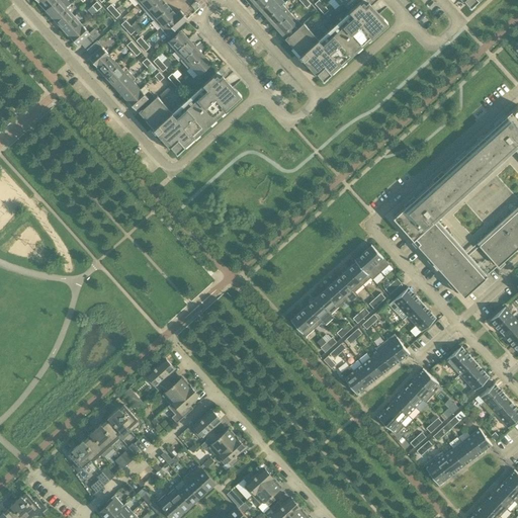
[(58,0),(40,0),(38,2),(47,10),(58,0)]
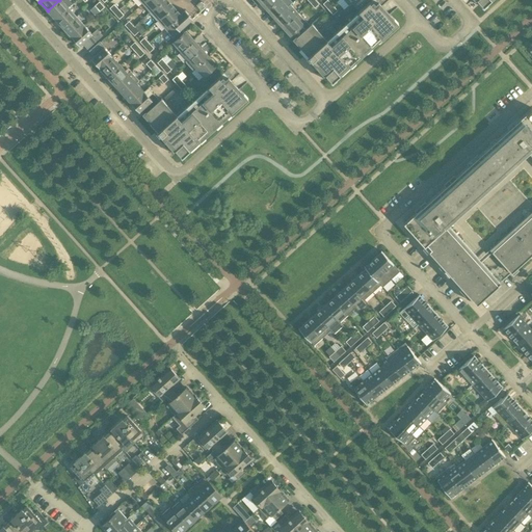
[(61,0),(59,0),(48,10),(56,20),(69,7),(61,0)]
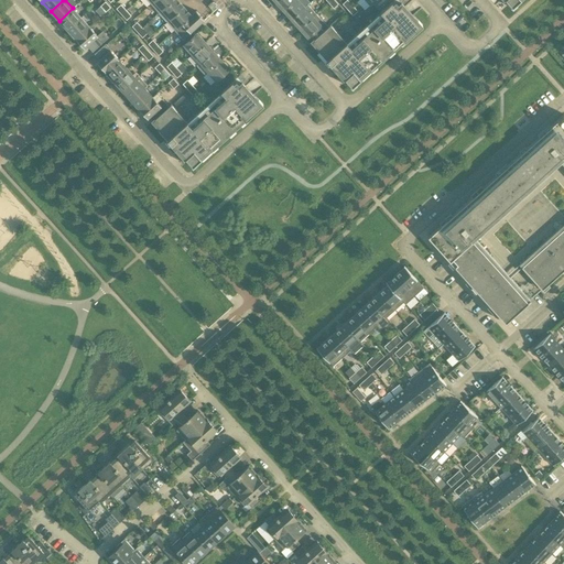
[(173,0),(155,0),(151,4),(159,13),(173,0)]
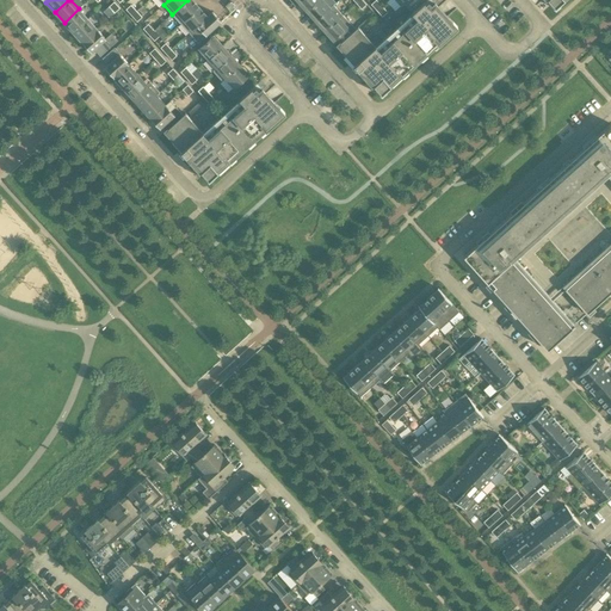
[(191,0),(187,0),(172,14),(181,24),(198,7),(191,0)]
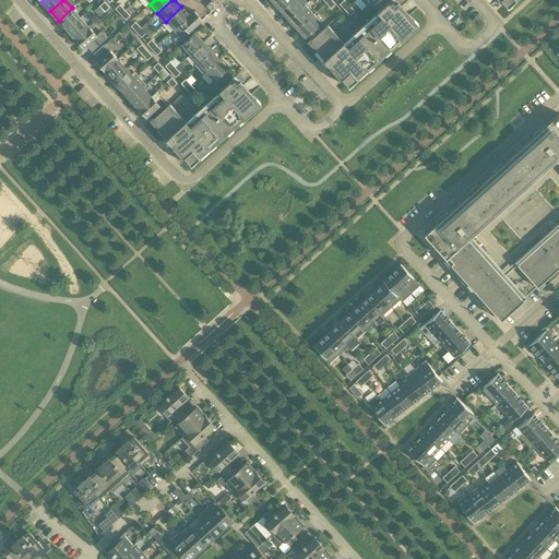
[(275,0),(274,2),(282,11),(293,0),(275,0)]
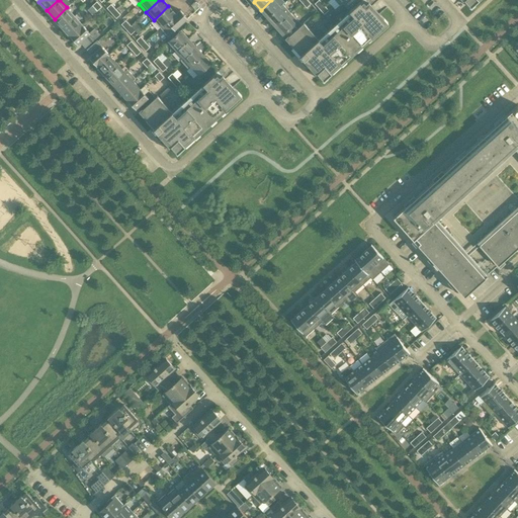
[(280,7),(283,4),(285,2),(282,0),(271,0),(261,10),(268,18),(280,7)]
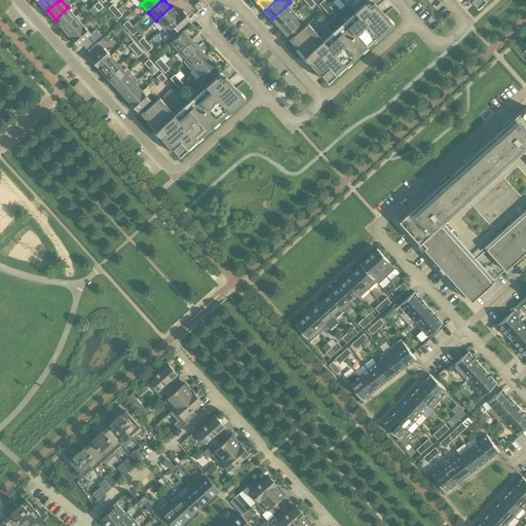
[(367,0),(357,9),(323,39),(308,24),(306,26),(293,37),(291,39),(306,55),(302,59),(306,63),(310,67),(313,64),(329,80),(392,23),(371,0),(367,0)]
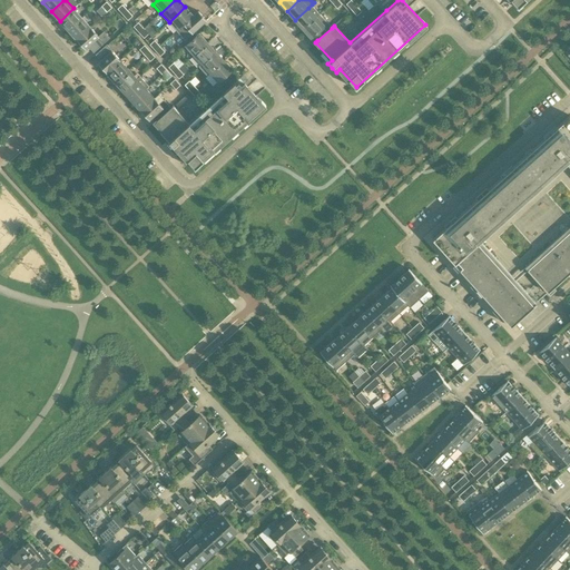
[(352,10),(356,6),(351,0),(346,5),(352,10)]
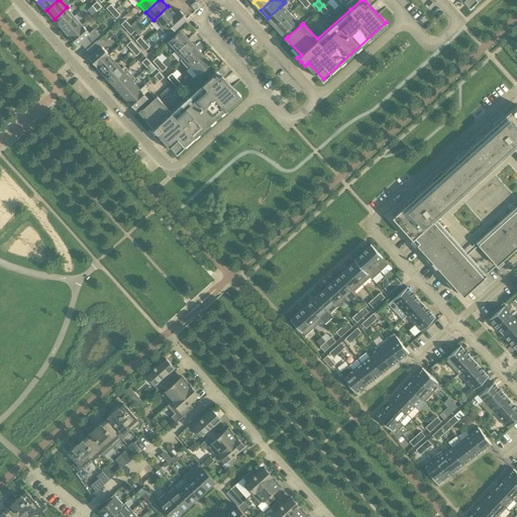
[(344,2),(350,9),(360,0),(334,0),(339,6),(344,2)]
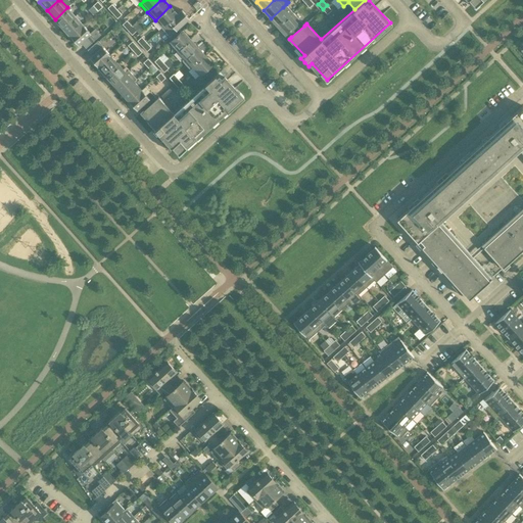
[(199,9),(199,10),(201,8),(202,6),(201,4),(200,2),(199,3),(198,1),(197,2),(195,5),(194,6),(198,10),(199,9)]
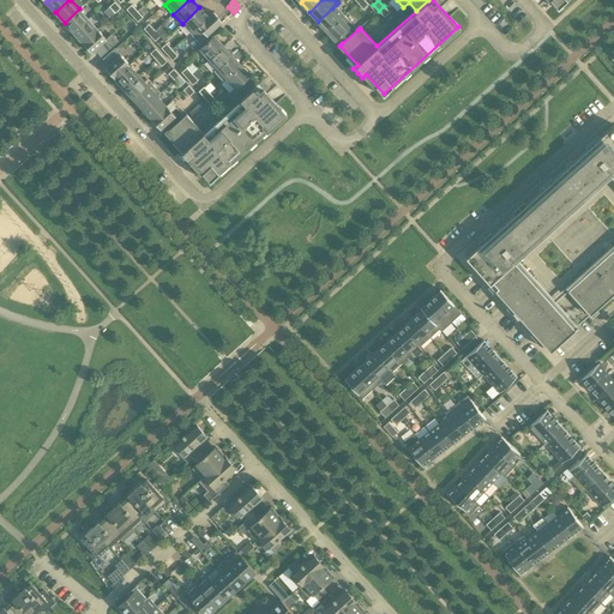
[(120,8),(115,2),(110,6),(115,13),(120,8)]
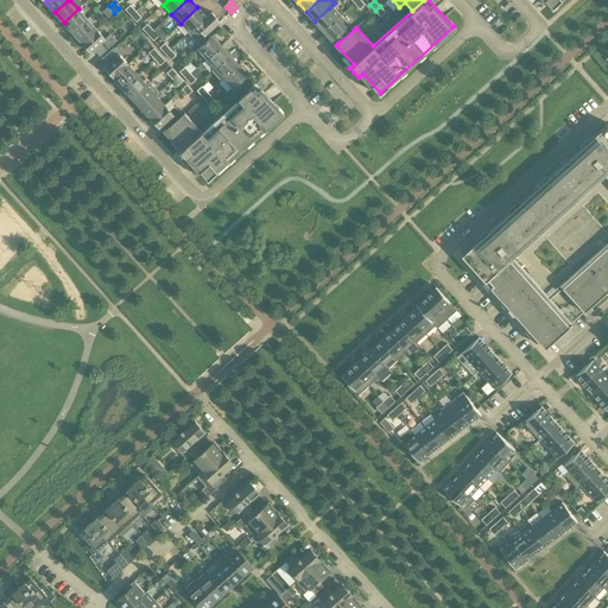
[(131,16),(137,11),(131,5),(126,10),(131,16)]
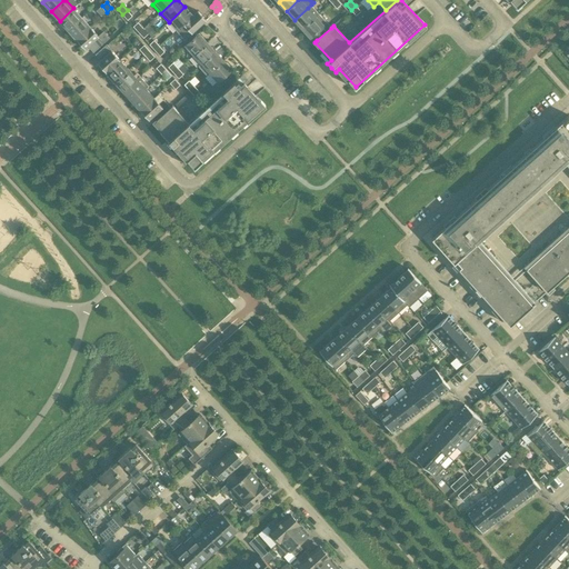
[(308,8),(295,20),(302,29),(319,13),(311,5),(308,8)]
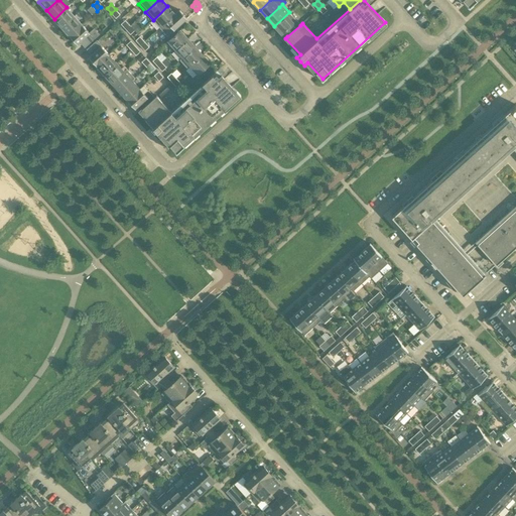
[(328,10),(323,5),(318,9),(323,14),(328,10)]
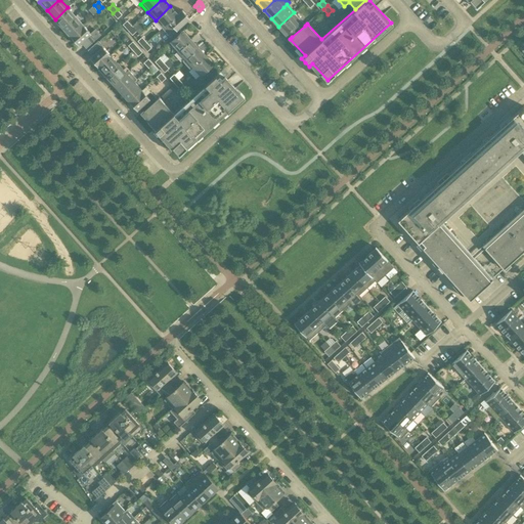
[(177,14),(170,6),(156,20),(163,29),(178,14),(177,14)]
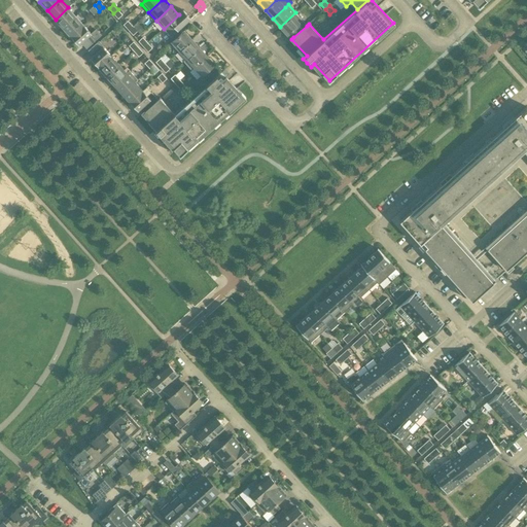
[(68,7),(56,20),(63,28),(76,16),(68,7)]
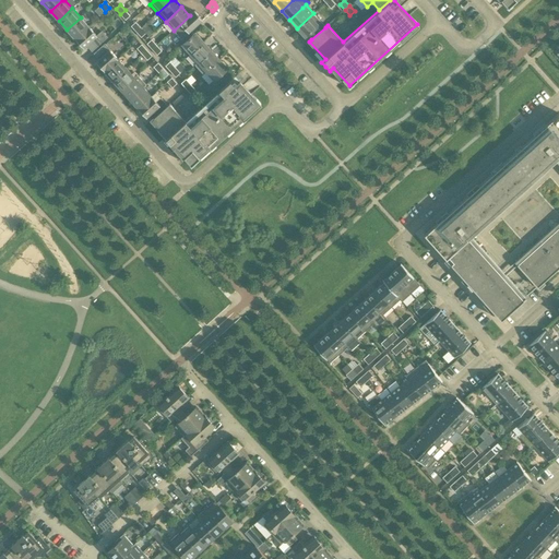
[(126,10),(120,14),(126,20),(130,15),(126,10)]
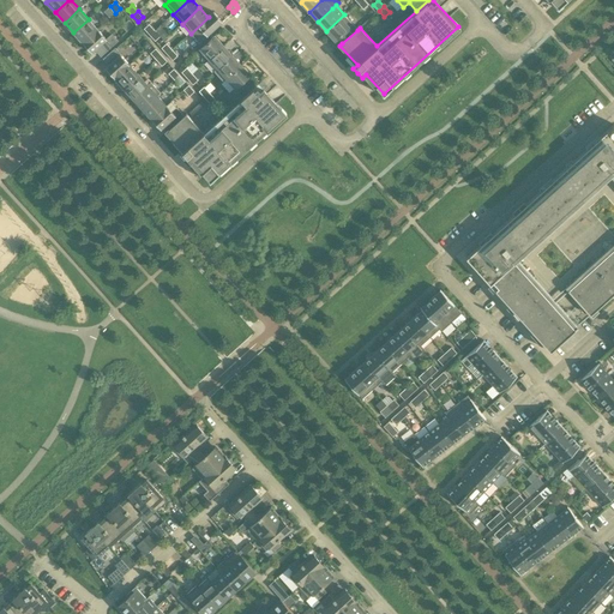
[(208,17),(209,17),(191,34),(199,43),(223,22),(214,12),(208,17)]
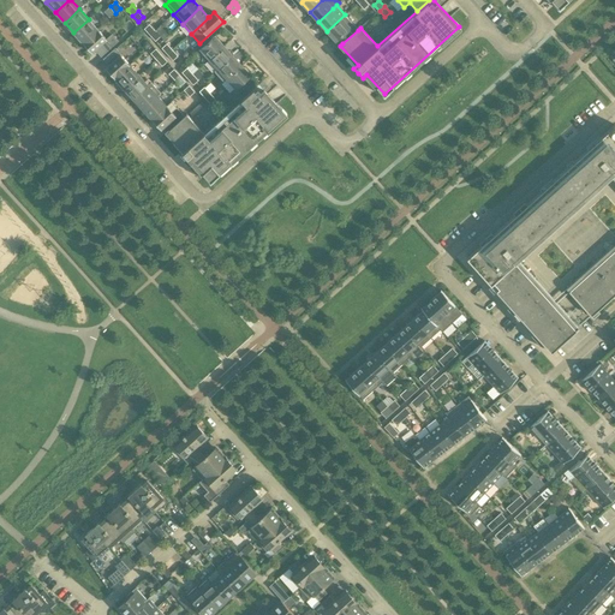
[(339,39),(342,43),(358,30),(345,15),(327,31),(336,41),(339,39)]
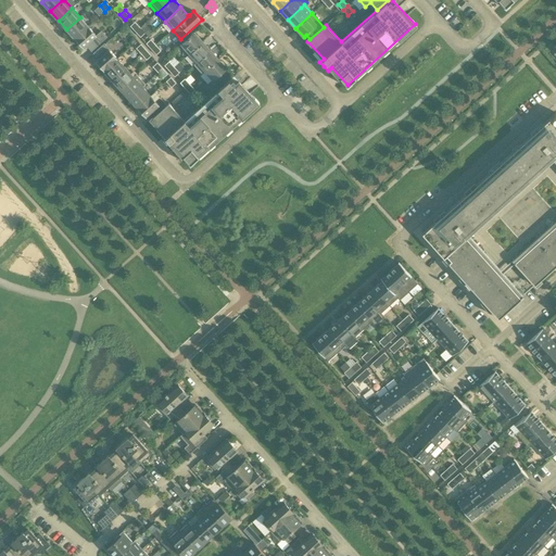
[(80,17),(66,29),(75,39),(88,26),(80,17)]
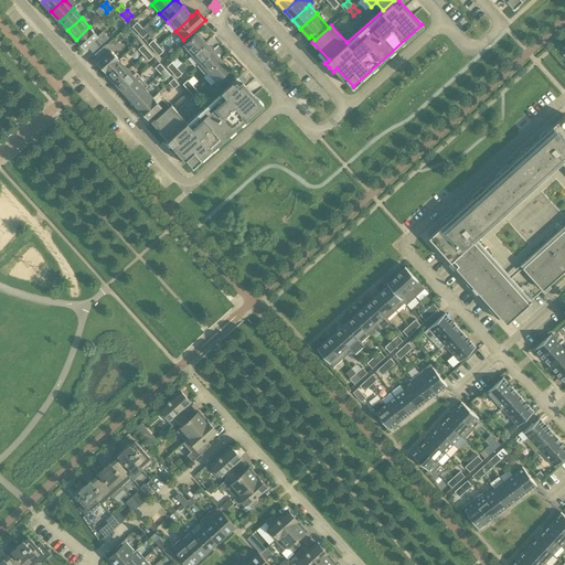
[(138,32),(142,28),(137,22),(132,27),(138,32)]
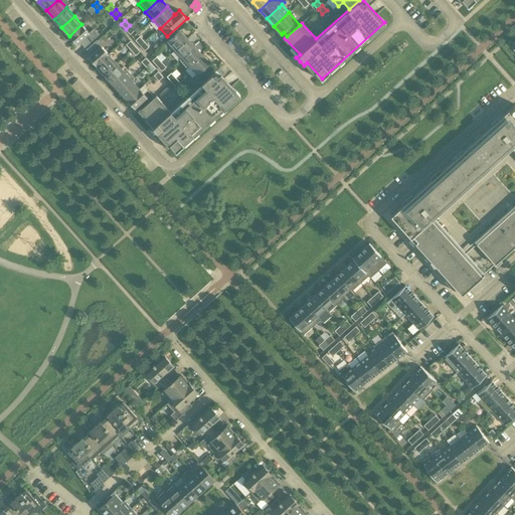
[(81,24),(69,36),(77,44),(80,42),(84,46),(99,34),(94,29),(90,33),(81,24)]
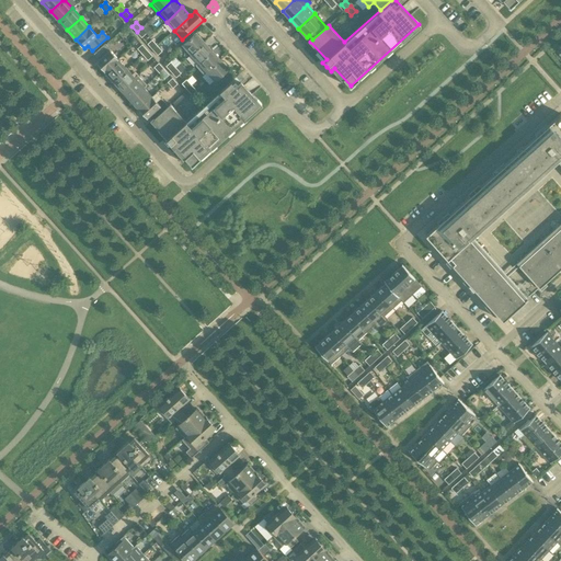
[(141,27),(137,32),(141,37),(147,33),(141,27)]
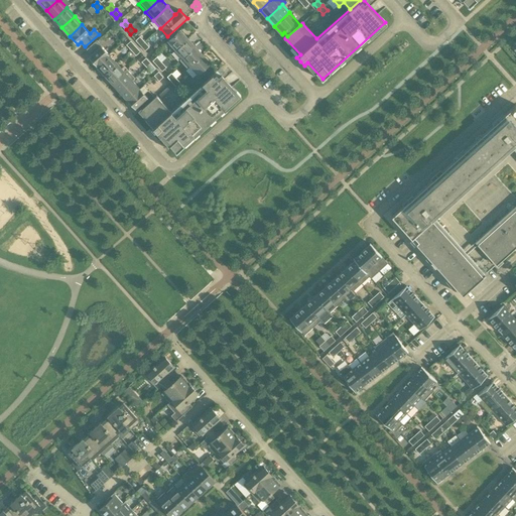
[(175,49),(188,38),(180,30),(168,41),(175,49)]
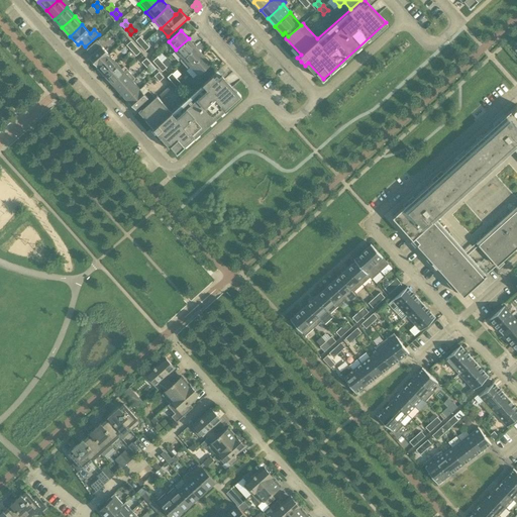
[(140,45),(145,41),(140,36),(136,40),(140,45)]
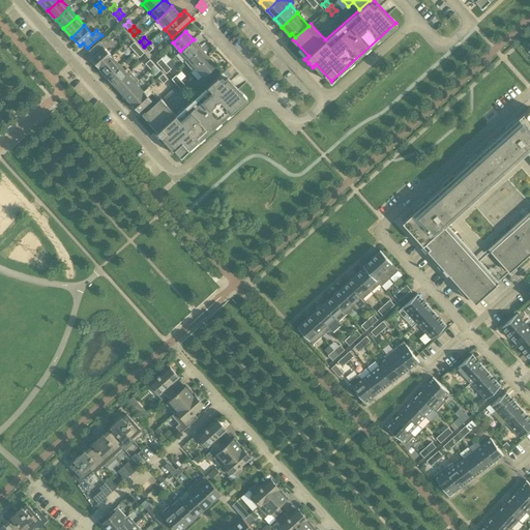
[(201,48),(194,39),(180,51),(187,59),(201,48)]
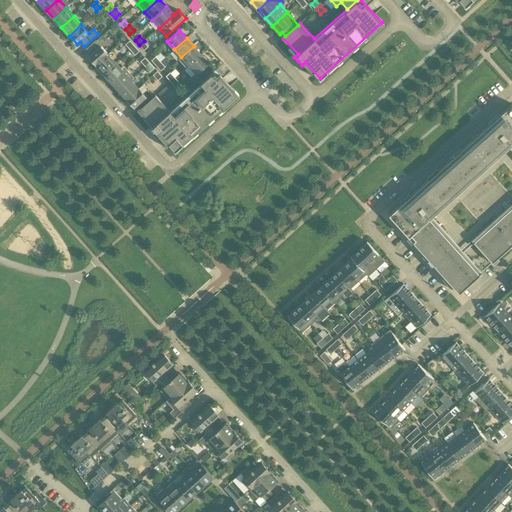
[(96,65),(108,54),(96,41),(87,49),(91,54),(88,57),(96,65)]
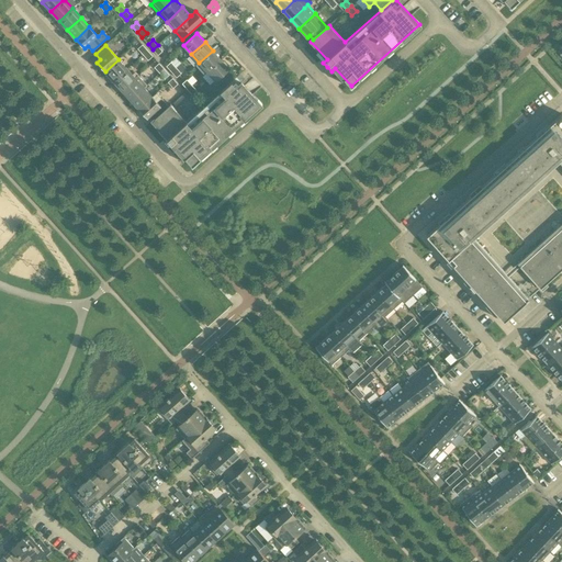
[(143,55),(148,51),(143,45),(137,48),(143,55)]
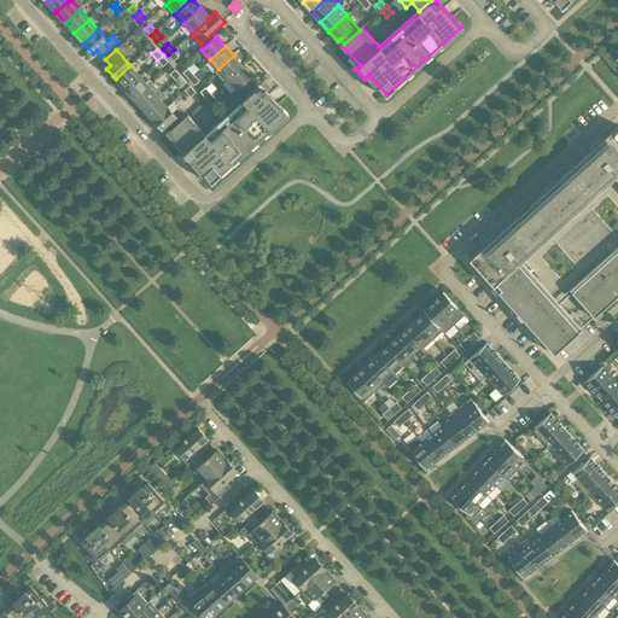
[(179,56),(174,50),(168,54),(174,60),(179,56)]
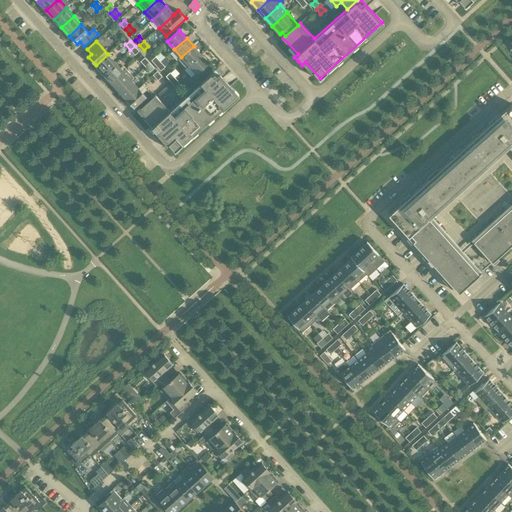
[(135,46),(130,50),(135,55),(139,51),(135,46)]
